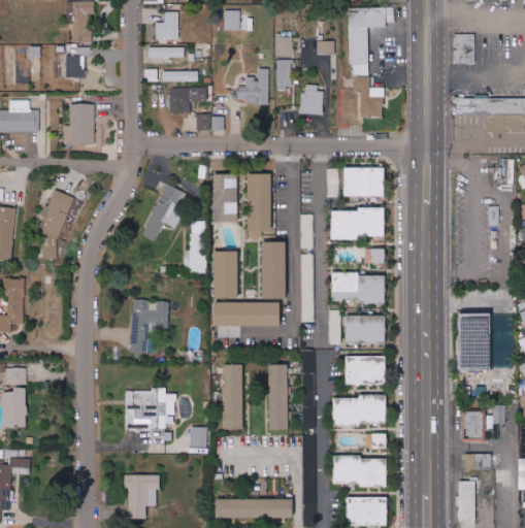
[(92,1),(69,1),(70,42),(90,42),(90,30),(86,30),(86,13),(93,13),(92,1)]
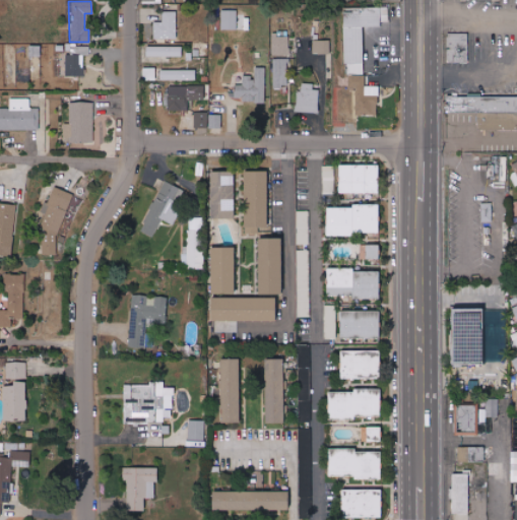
[(378,7),(341,8),(342,74),(362,74),(361,27),(378,26),(378,7)]
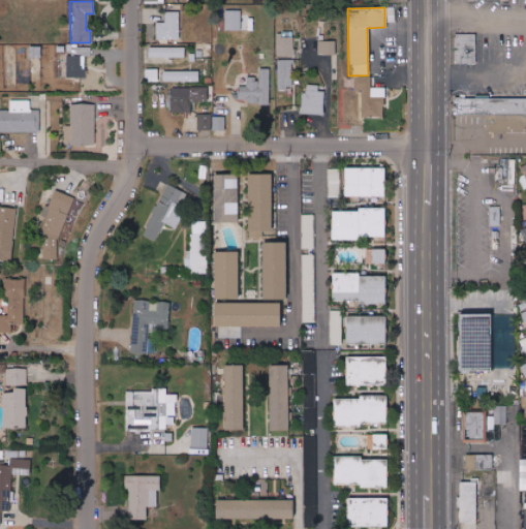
[(177,11),(162,11),(163,22),(154,23),(154,39),(177,38),(177,11)]
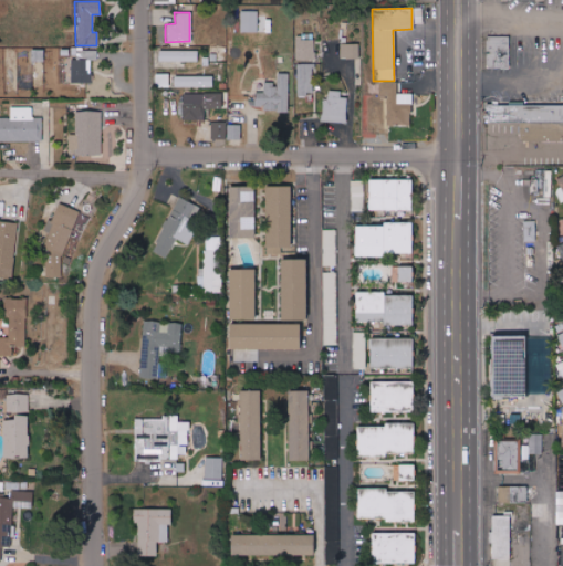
[(508,38),(483,37),(483,69),(508,69),(508,38)]
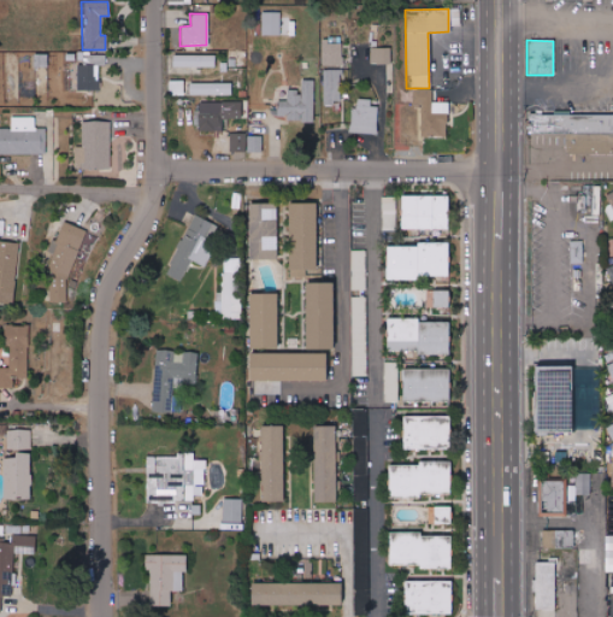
[(320,66),(341,65),(341,43),(319,45),(320,66)]
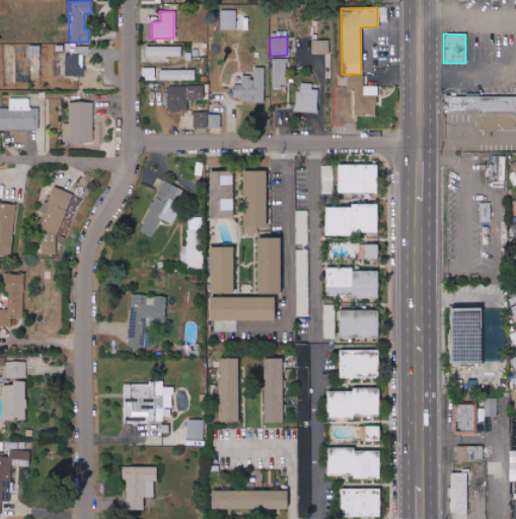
[(327,41),(310,41),(310,54),(327,54),(327,41)]
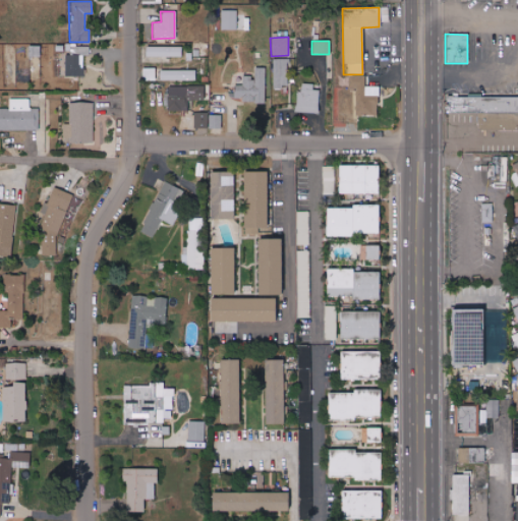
[(39,57),(39,46),(26,46),(26,57),(39,57)]
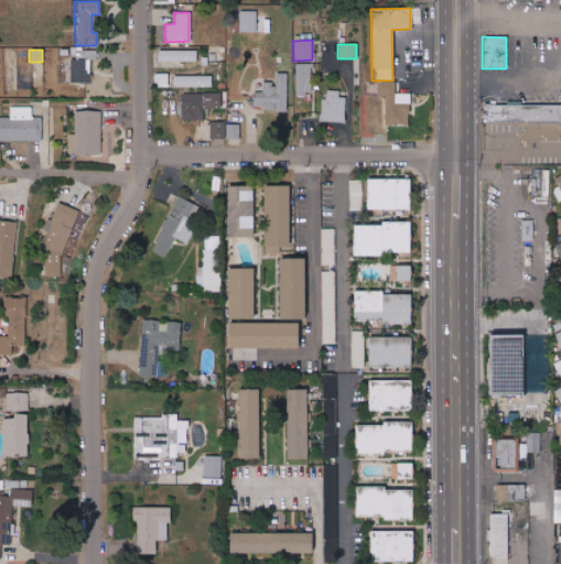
[(68,83),(88,83),(89,60),(94,61),(94,51),(77,51),(77,60),(69,60),(68,83)]
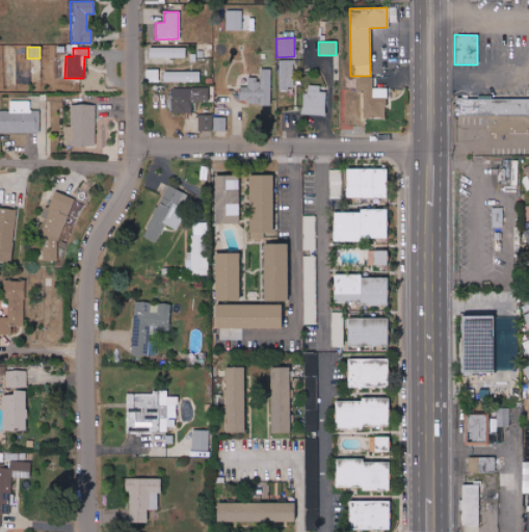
[(148,57),(184,57),(184,48),(148,48),(148,57)]
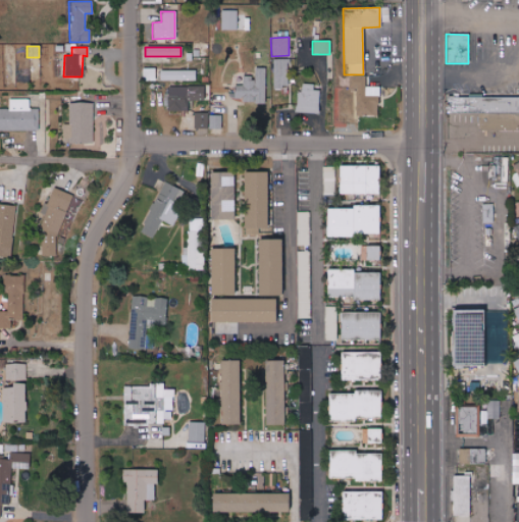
[(272,88),(287,88),(287,59),(272,59),(272,88)]
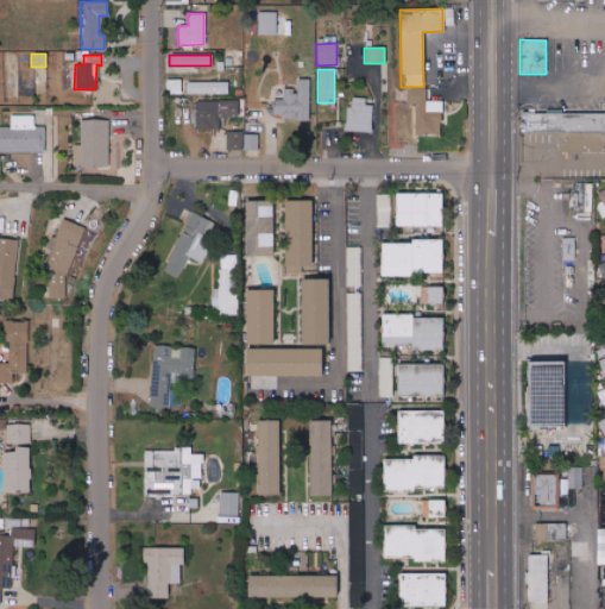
[(180,80),(165,80),(164,92),(180,92),(180,80)]
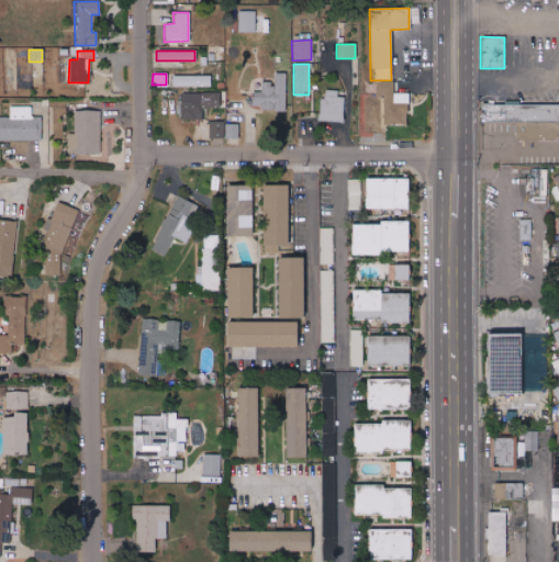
[(284,74),(272,74),(272,82),(260,82),(260,91),(252,92),(252,110),(284,109),(284,74)]
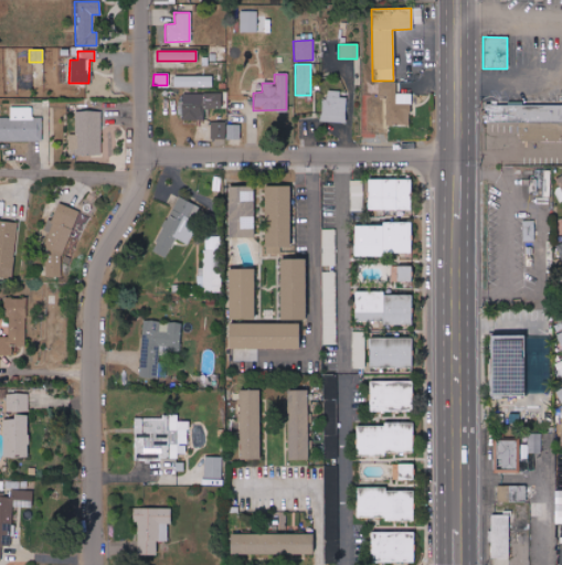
[(211,76),(172,76),(172,87),(211,87),(211,76)]
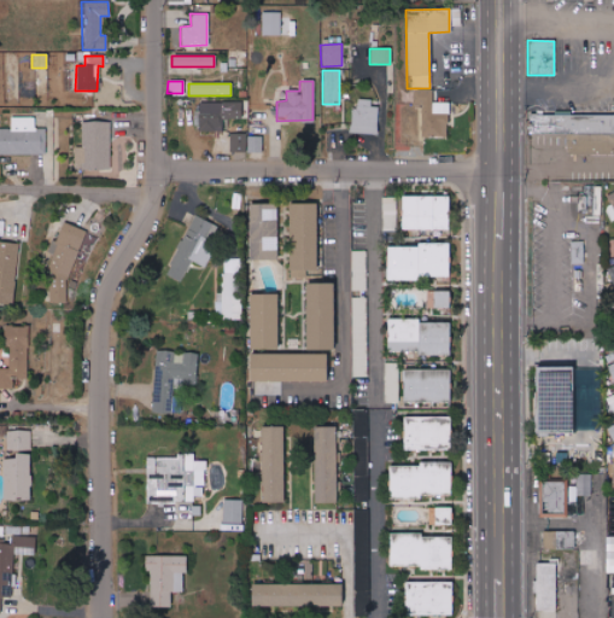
[(420,136),(446,138),(446,103),(430,103),(430,91),(410,91),(410,105),(420,105),(420,136)]
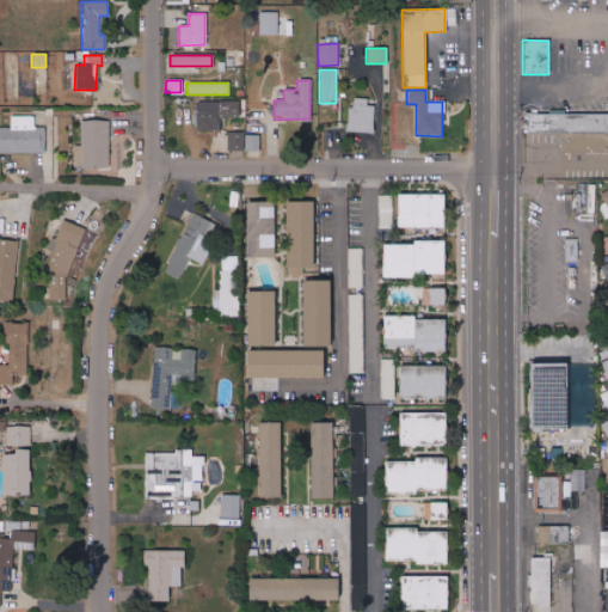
[(366,99),(349,98),(348,133),(373,133),(373,105),(366,105),(366,99)]
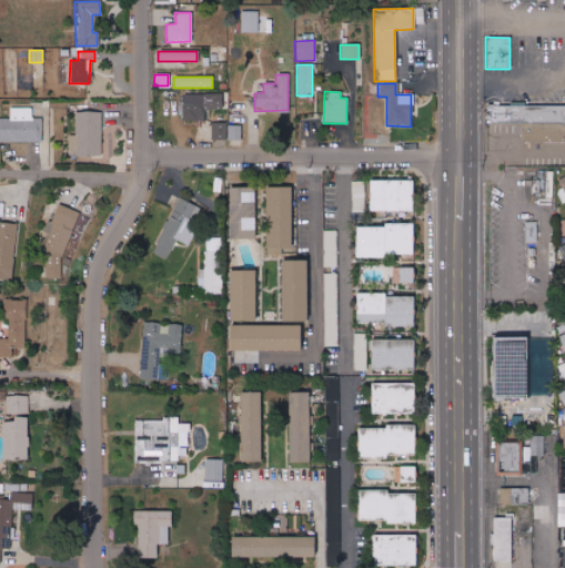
[(221,94),(179,94),(179,121),(203,121),(203,110),(221,110),(221,94)]
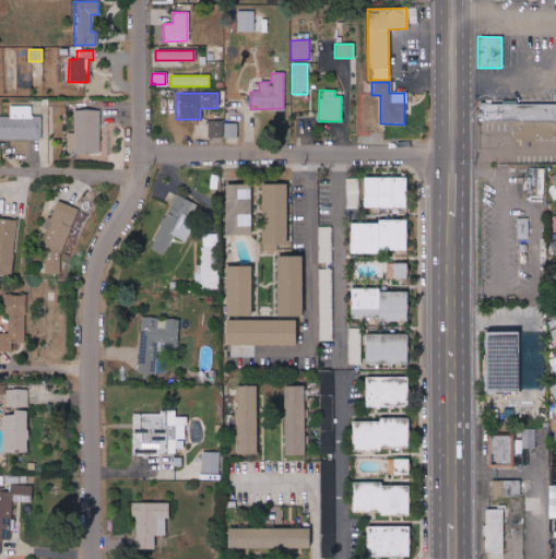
[(555,120),(555,102),(477,104),(478,122),(555,120)]
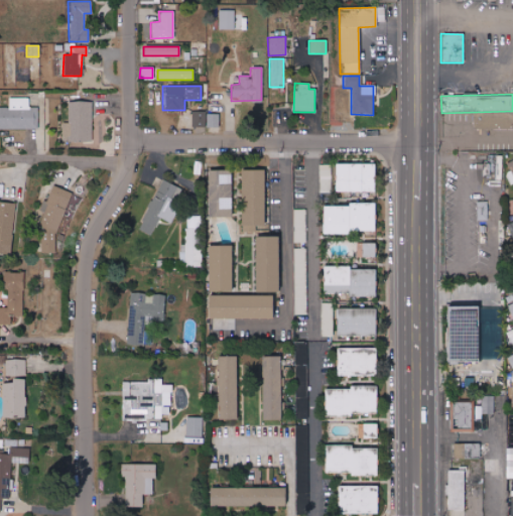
[(0,129),(37,129),(37,107),(28,107),(28,98),(7,98),(8,108),(0,107),(0,129)]
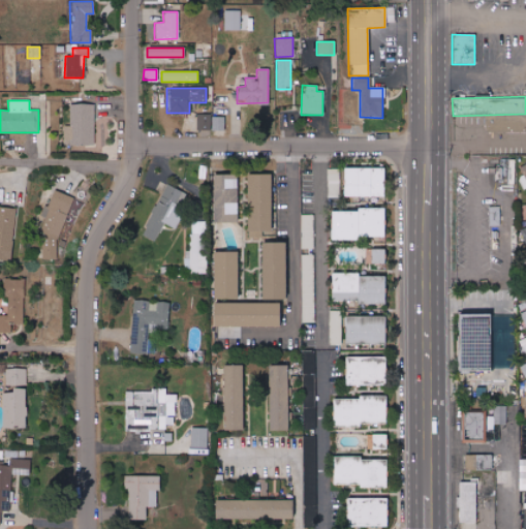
[(223,116),(195,116),(195,130),(223,130),(223,116)]
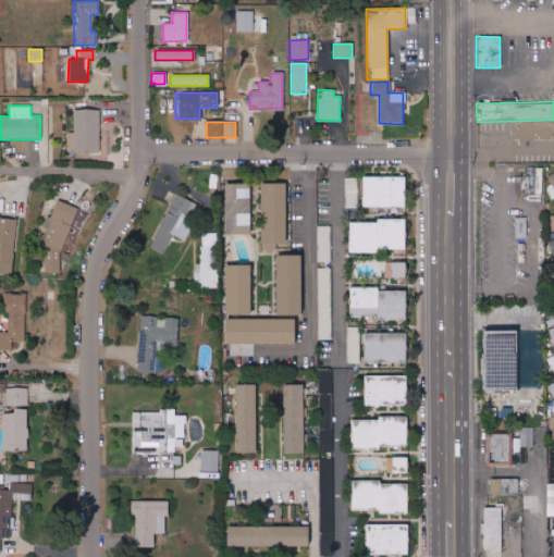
[(404,208),(405,177),(362,176),(361,207),(404,208)]
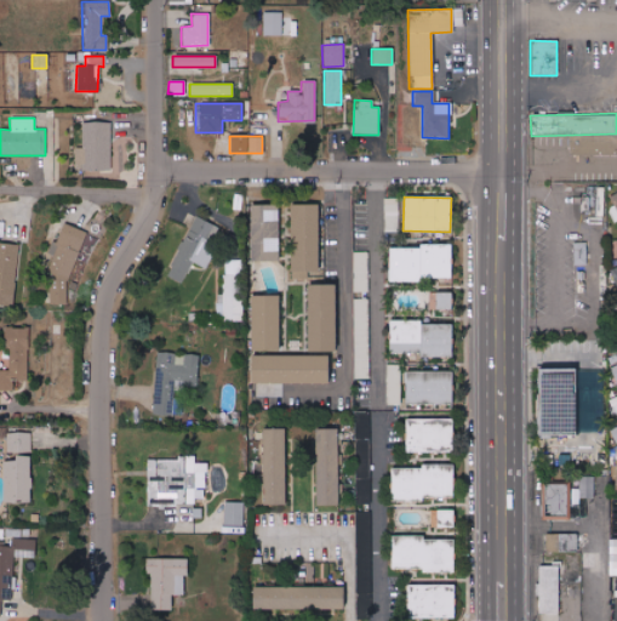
[(382,232),(398,232),(398,199),(383,199),(382,232)]
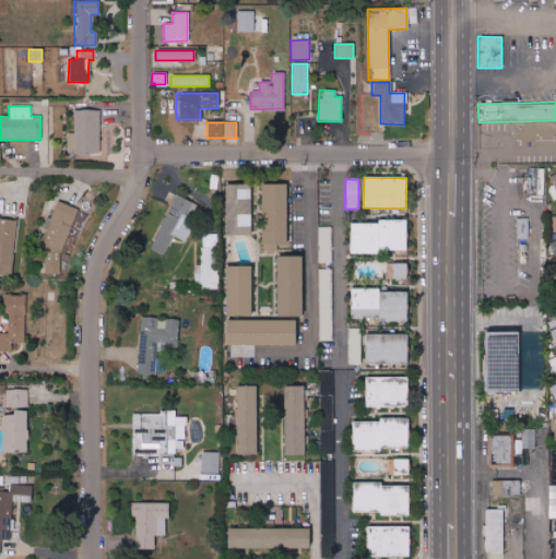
[(249,185),(224,186),(225,236),(250,235),(249,185)]
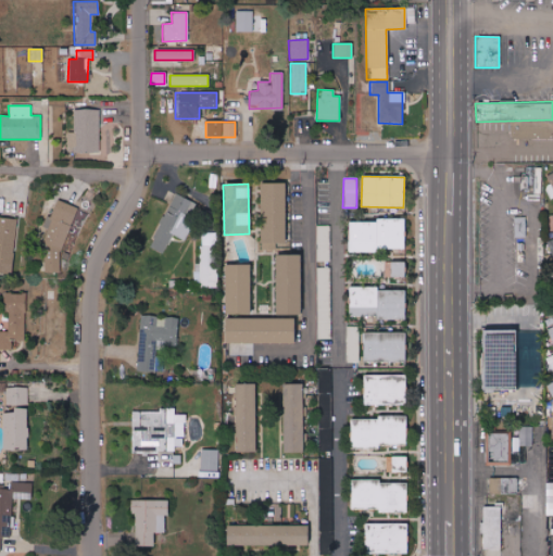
[(285,184),(259,184),(260,250),(274,250),(274,243),(285,243),(285,184)]
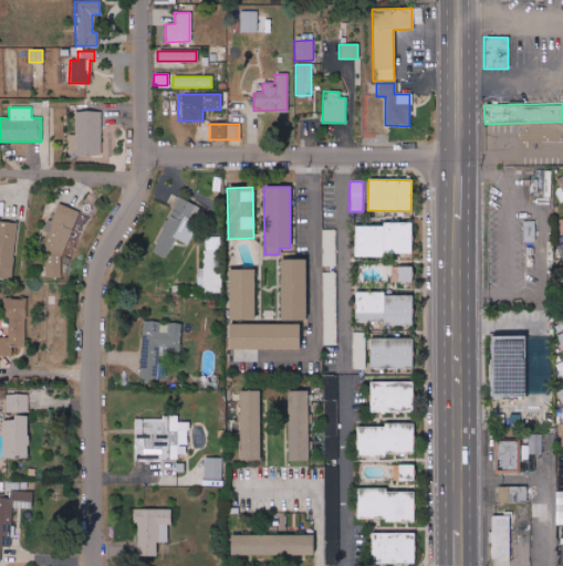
[(201,209),(176,197),(150,251),(165,258),(174,239),(185,244),(201,209)]
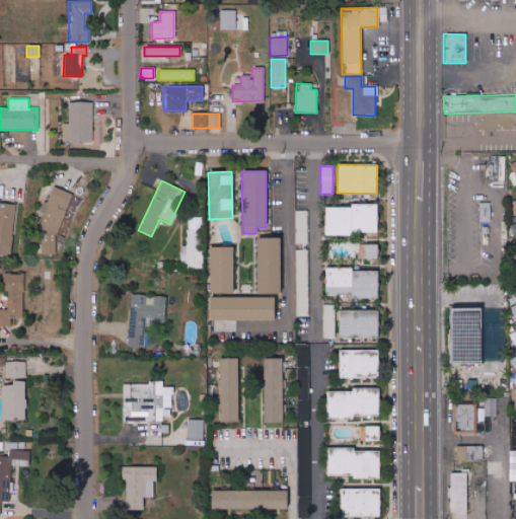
[(71,194),(51,187),(41,213),(44,214),(40,223),(40,229),(41,235),(40,240),(40,255),(54,255),(54,242),(71,194)]
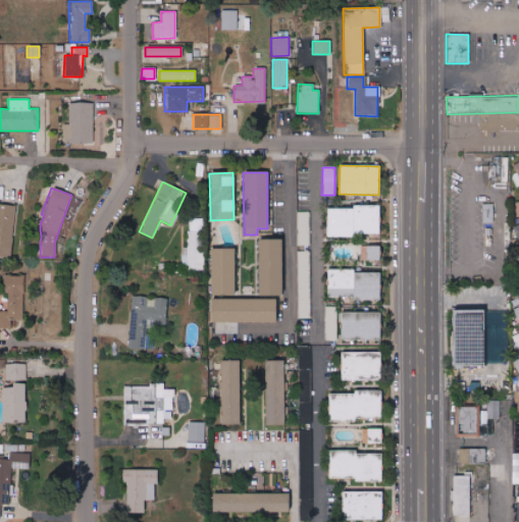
[(0,257),(9,258),(14,204),(0,202),(0,257)]
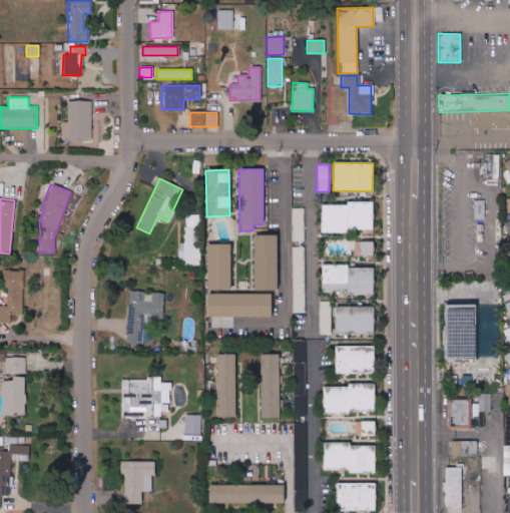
[(473,219),(484,218),(483,200),(473,200),(473,219)]
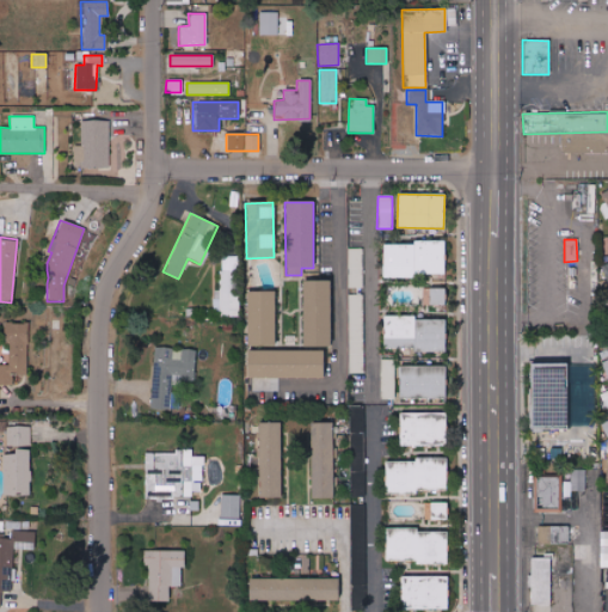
[(444,242),(415,242),(415,275),(444,275),(444,242)]
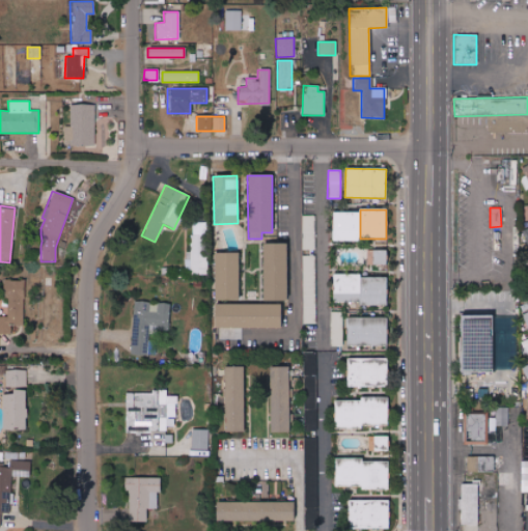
[(333,240),(359,240),(359,213),(333,213),(333,240)]
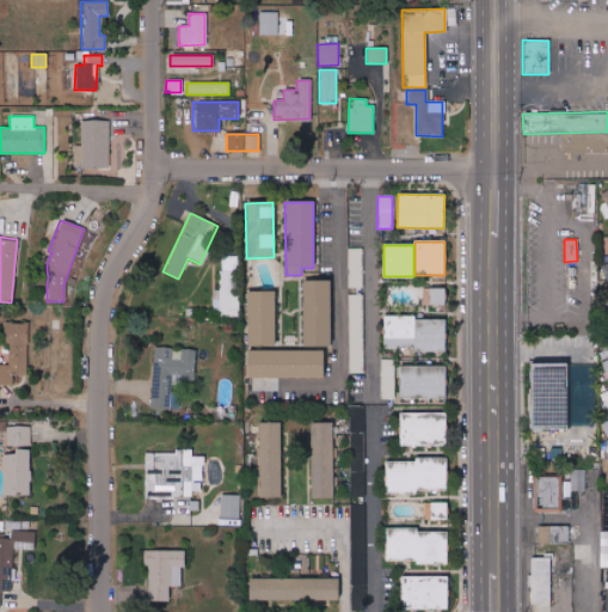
[(238,271),(217,270),(217,317),(237,317),(238,271)]
